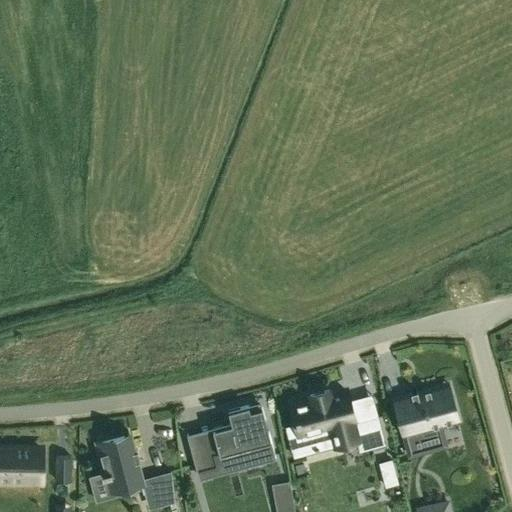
[(409,455),(424,451),(424,450),(419,432),(440,426),(458,421),(450,391),(448,383),(431,387),(417,391),(417,390),(416,390),(416,392),(412,393),(412,392),(410,392),(411,393),(394,397),(409,455)]
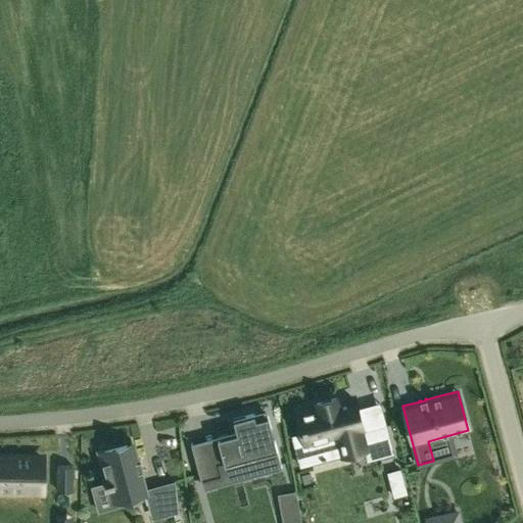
[(318,407),(298,412),(308,448),(339,440),(343,455),(365,448),(368,460),(393,454),(385,426),(362,432),(352,397),(337,401),(336,398),(317,403),(318,407)]
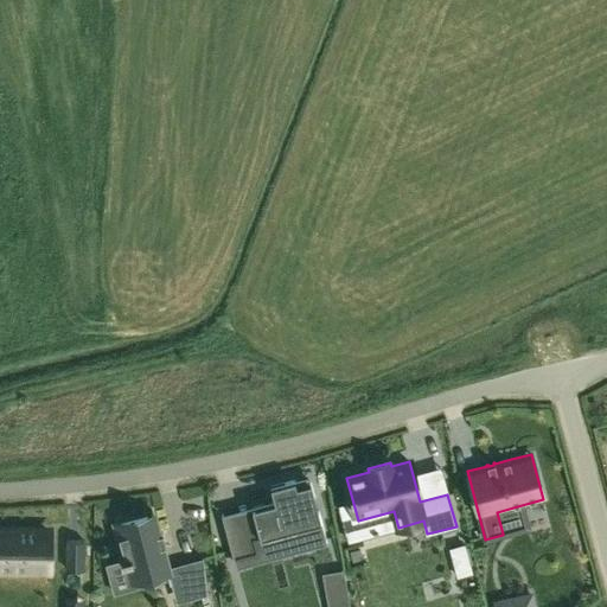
[(327,543),(318,511),(314,498),(311,483),(308,483),(308,485),(304,486),(296,489),(294,480),(270,487),(274,503),(251,509),(257,530),(228,538),(234,561),(236,560),(236,558),(259,553),(255,540),(291,530),(292,532),(289,534),(292,543),(294,542),(295,550),(295,551),(296,551),(296,550),(315,545),(315,547),(327,543)]
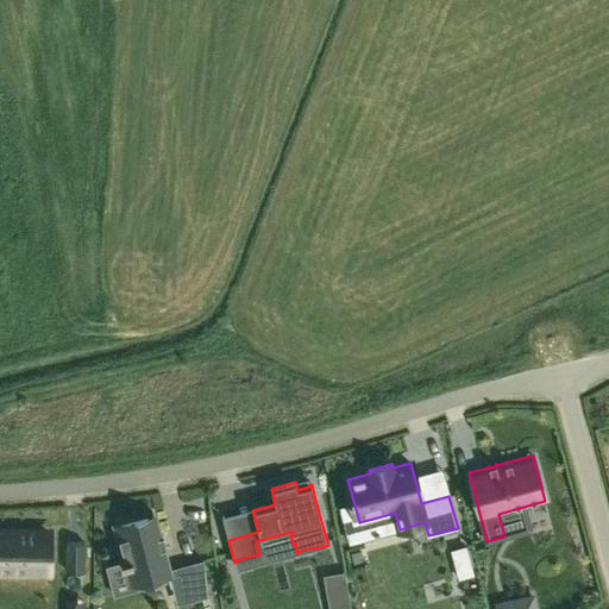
[(159,535),(152,513),(151,513),(151,515),(120,523),(124,538),(120,539),(125,560),(121,562),(121,563),(125,562),(126,565),(132,584),(168,575),(168,576),(169,575),(162,548),(167,547),(167,546),(164,546),(162,537),(164,537),(163,534),(159,535)]
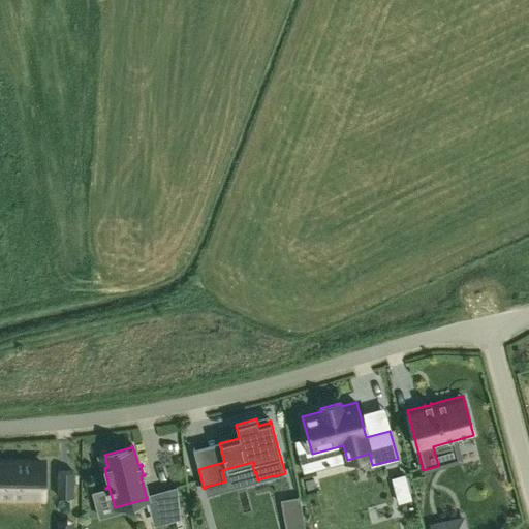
[(42,463),(0,462),(0,495),(41,496),(42,463)]
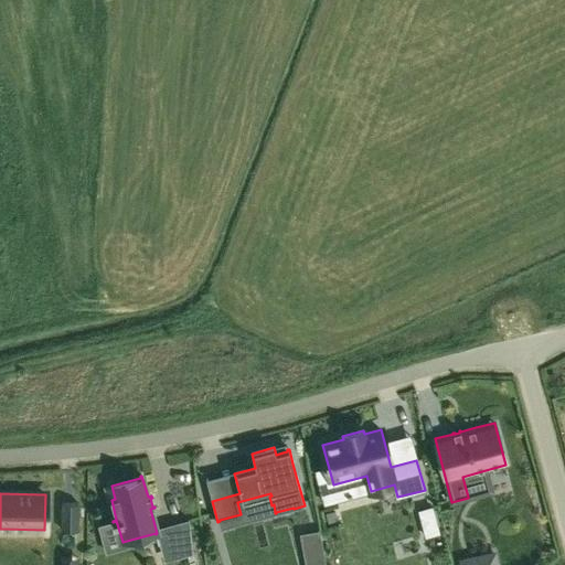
[(62,503),(61,531),(78,531),(78,504),(62,503)]
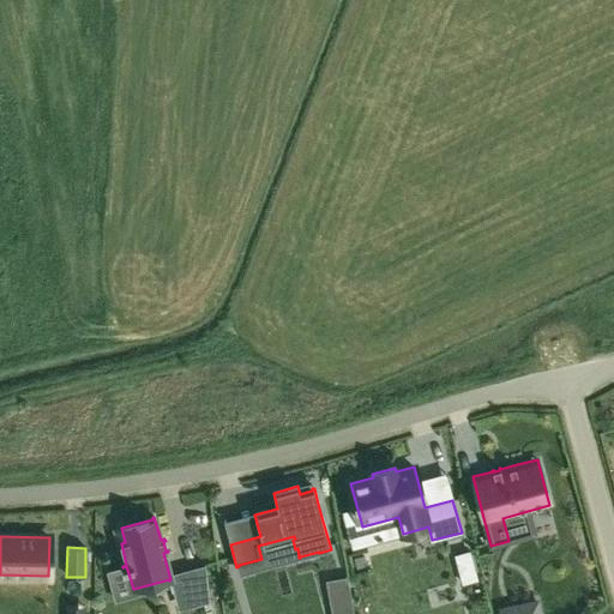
[(469,552),(456,555),(463,583),(464,583),(463,579),(475,577),(476,579),(477,579),(469,552)]
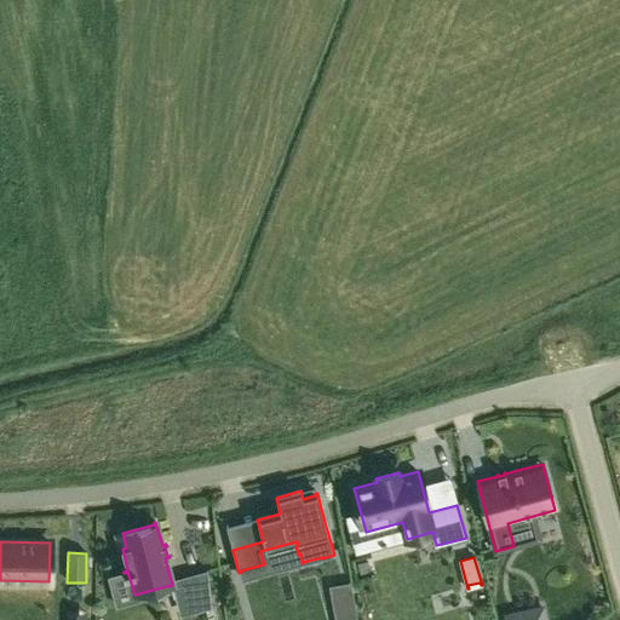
[(178,578),(188,613),(211,607),(206,569),(205,569),(205,570),(178,578)]
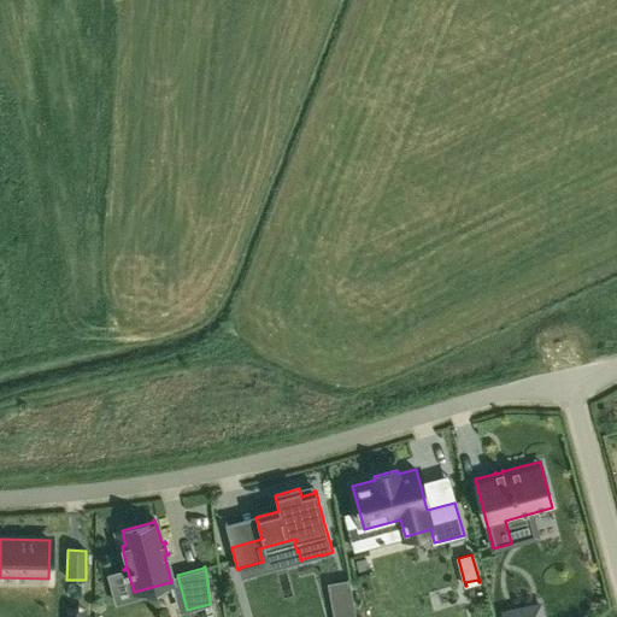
[(334,609),(353,605),(354,616),(356,616),(350,579),(347,580),(347,581),(329,585),(334,609)]
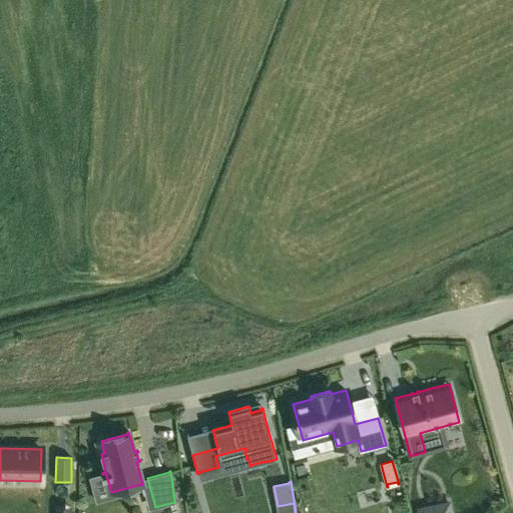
[(450,512),(448,503),(432,506),(419,509),(419,512),(450,512)]
